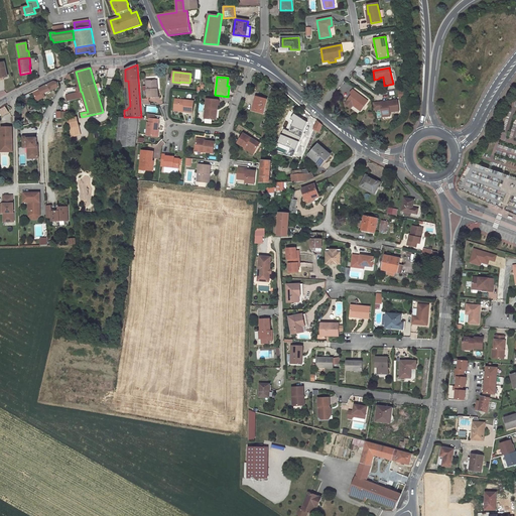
[(158,97),(157,89),(156,89),(156,80),(146,81),(148,98),(158,97)]
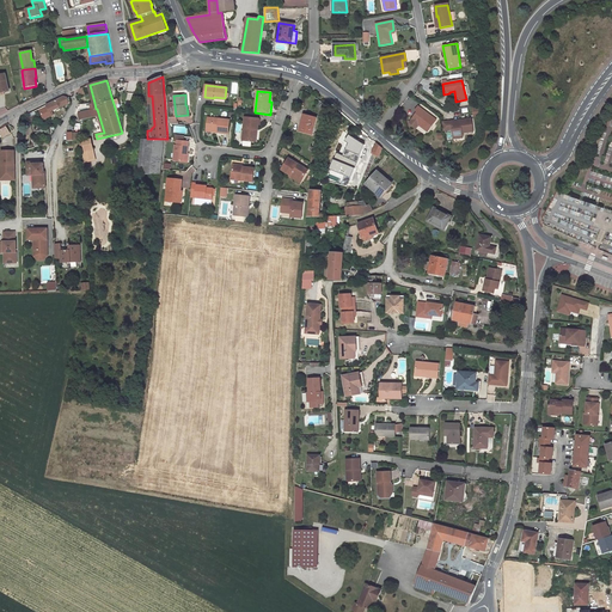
[(43,108),(46,114),(60,108),(69,103),(67,98),(63,97),(43,108)]
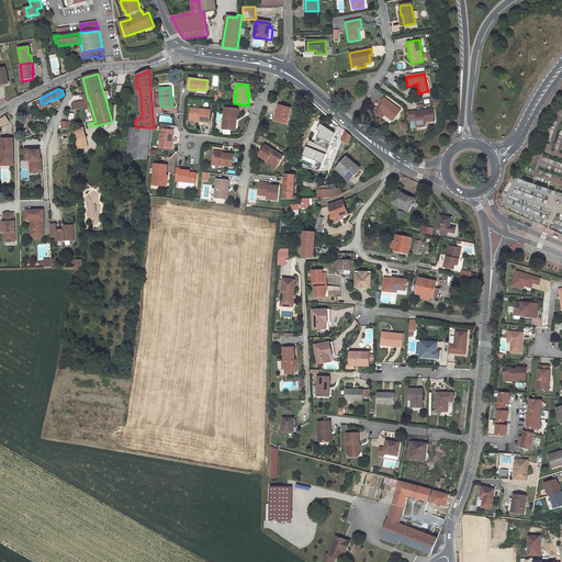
[(55,99),(56,101),(59,99),(59,98),(65,96),(65,94),(64,89),(62,90),(64,94),(55,99)]
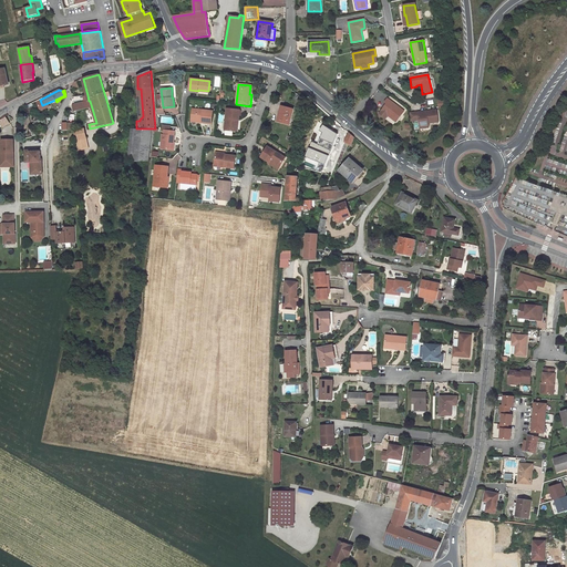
[(382,111),(398,123),(405,112),(388,99),(384,102),(387,104),(382,111)]
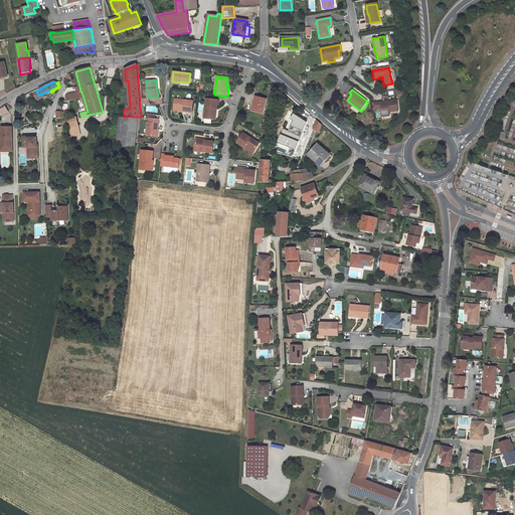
[(67,102),(80,98),(79,93),(77,93),(77,92),(65,96),(67,102)]
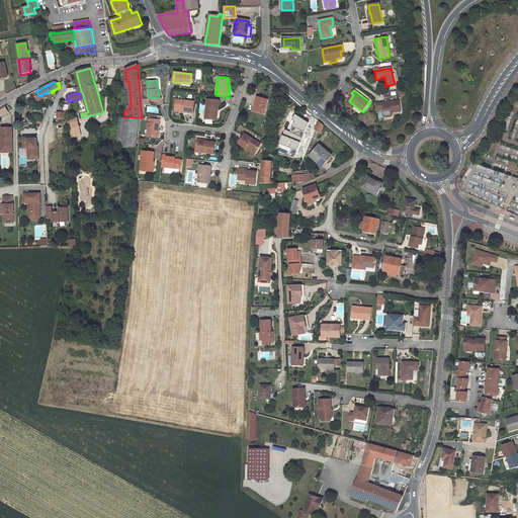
[(264,113),(268,100),(257,97),(254,110),(264,113)]
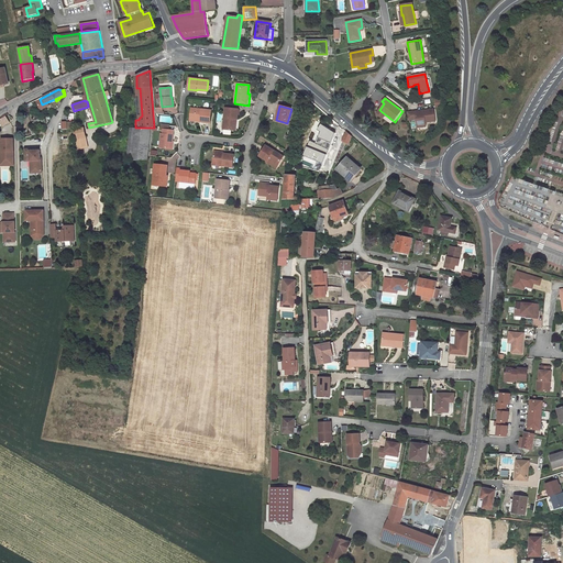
[(190,119),(200,120),(200,121),(210,123),(211,111),(191,108),(190,119)]
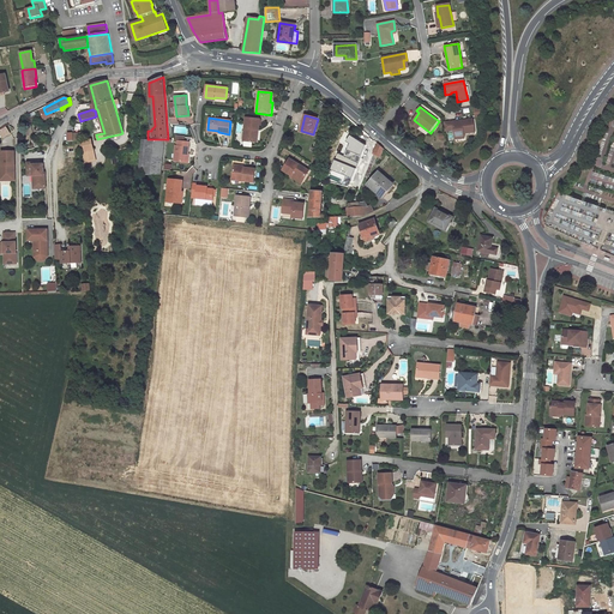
[(246,119),(244,142),(256,143),(257,131),(259,131),(260,120),(246,119)]
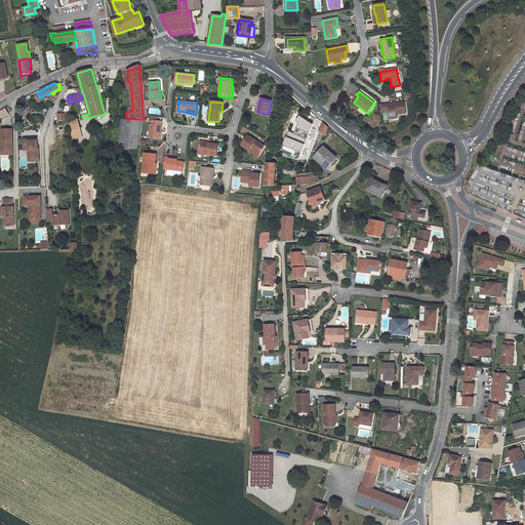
[(389,117),(397,116),(397,114),(406,113),(405,103),(380,105),(381,112),(389,112),(389,117)]
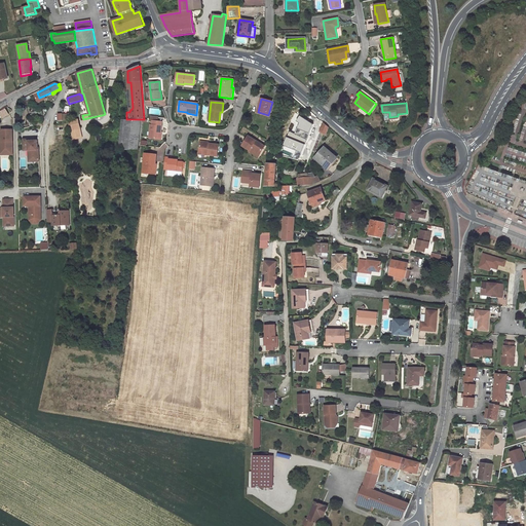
[(289,130),(283,145),(301,153),(313,124),(300,115),(296,121),(299,123),(294,134),(289,130)]
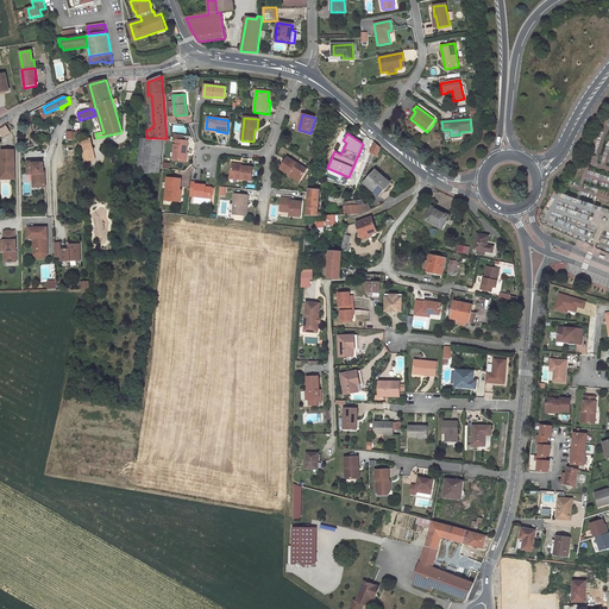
[(159,173),(163,138),(146,138),(145,138),(140,173),(159,173)]
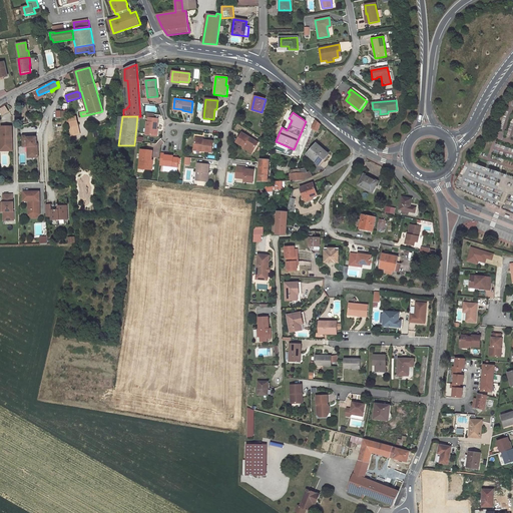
[(78,124),(76,117),(69,118),(71,126),(78,124)]
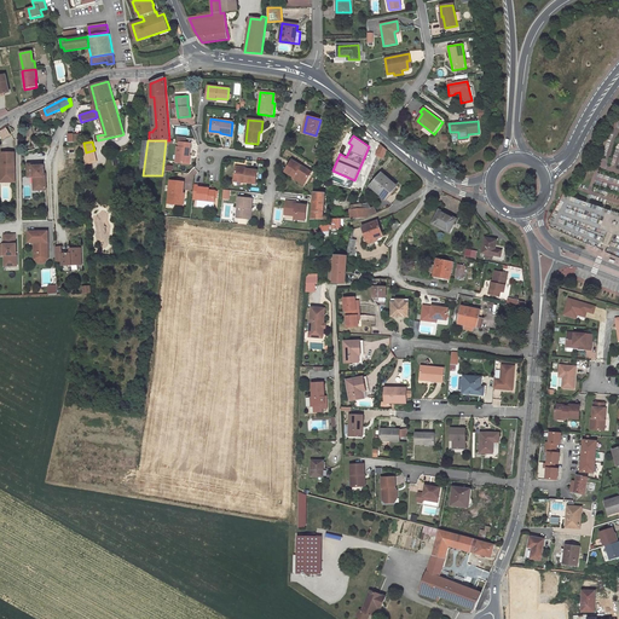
[(178,146),(175,162),(189,163),(191,142),(185,142),(180,142),(179,146),(178,146)]
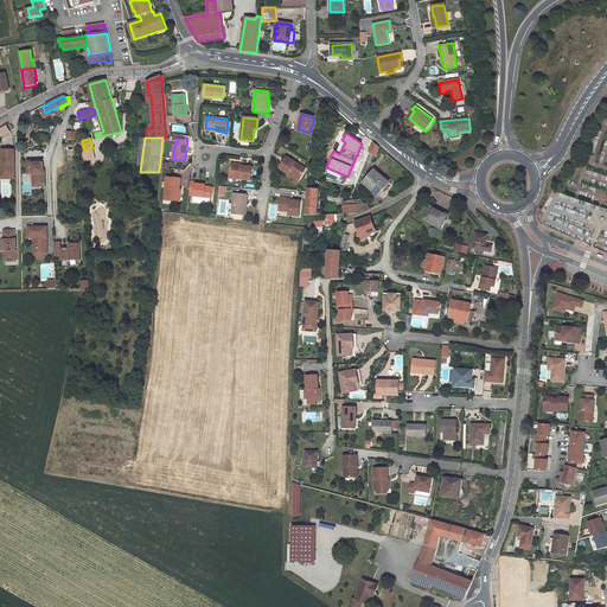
[(381,147),(374,141),(369,152),(376,157),(381,147)]
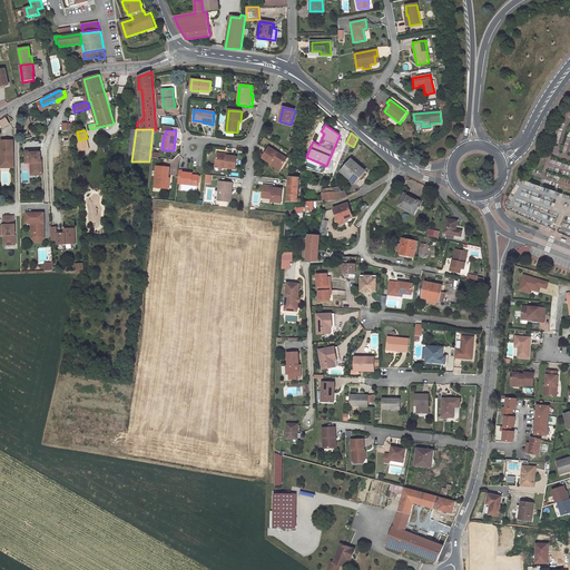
[(78,140),(80,151),(89,149),(87,138),(79,140),(78,140)]
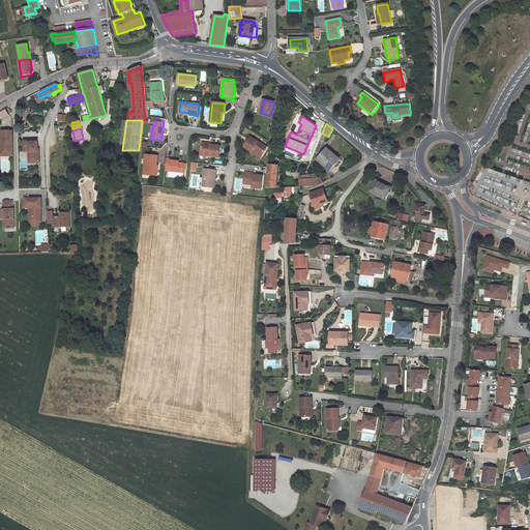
[(13,130),(2,130),(2,142),(1,142),(1,148),(4,148),(4,154),(13,154),(13,130)]
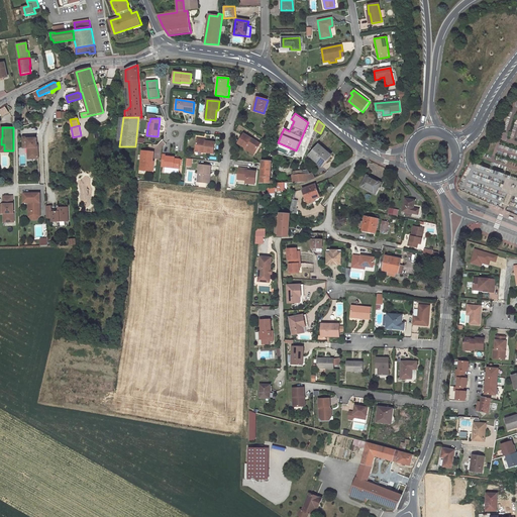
[(261,144),(244,134),(238,144),(245,148),(246,146),(255,152),(261,144)]
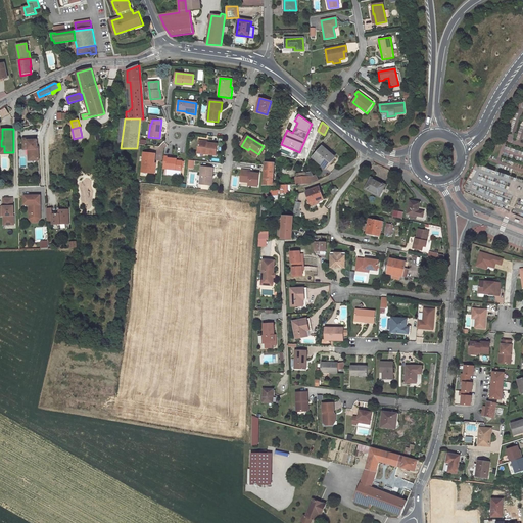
[(24,139),(24,150),(29,149),(29,150),(32,153),(32,160),(39,160),(39,151),(38,151),(37,140),(29,140),(28,139),(24,139)]
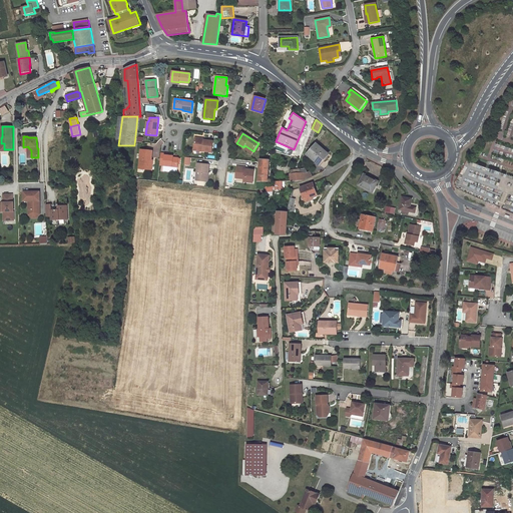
[(194,147),(203,148),(202,149),(212,150),(213,140),(204,139),(201,139),(201,137),(195,136),(194,147)]
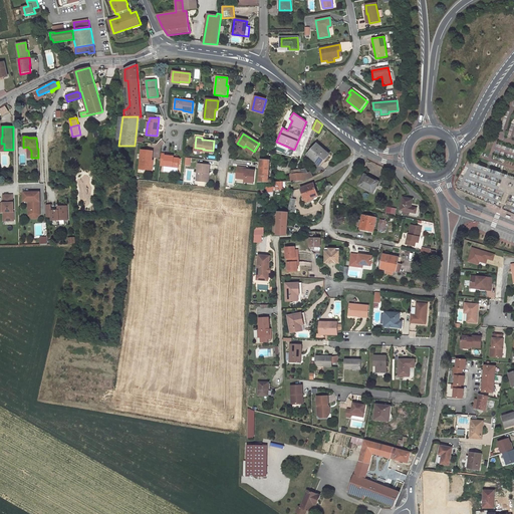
[(4,144),(1,144),(1,152),(13,152),(13,150),(4,150),(4,144)]
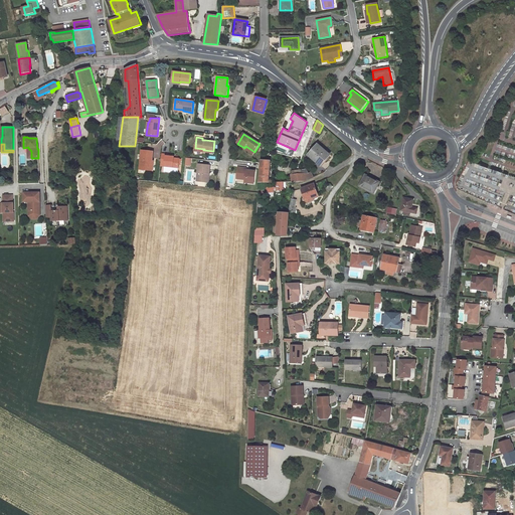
[(330,154),(318,144),(308,155),(319,164),(324,158),(325,159),(330,154)]
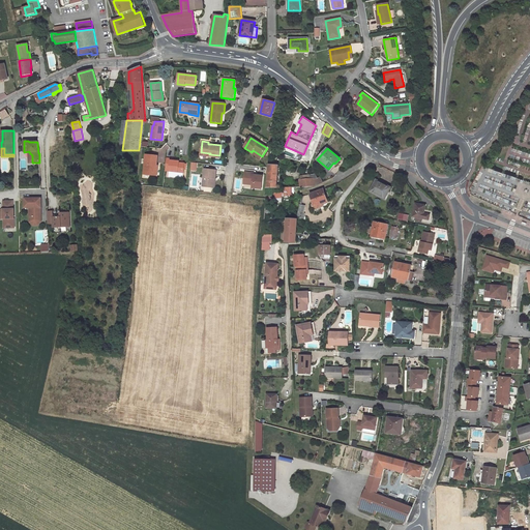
[(157,154),(146,153),(144,173),(156,174),(157,165),(156,165),(157,154)]
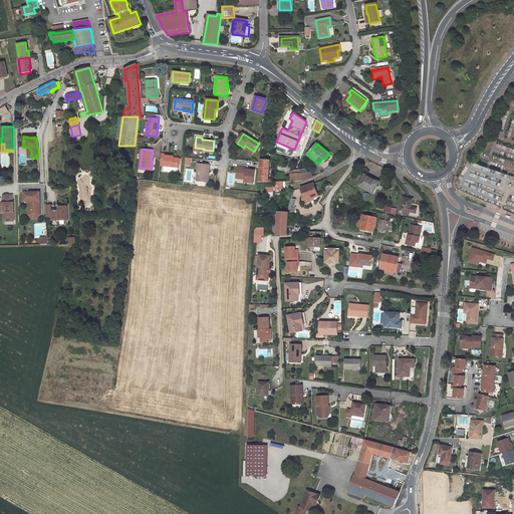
[(161,165),(179,167),(179,163),(180,158),(171,157),(171,156),(166,155),(166,154),(162,153),(161,165)]
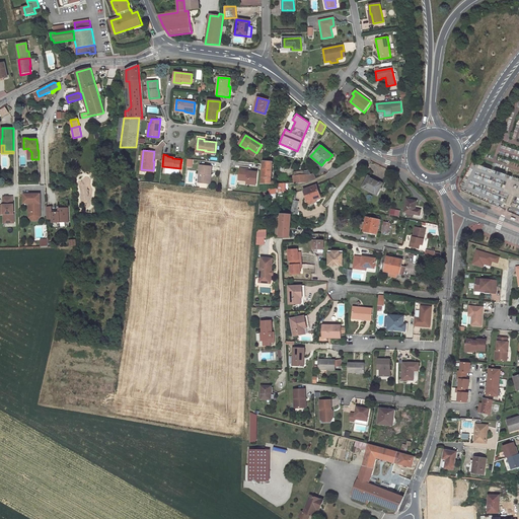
[(275,183),(276,180),(272,180),(273,162),(264,161),(262,183),(275,183)]
